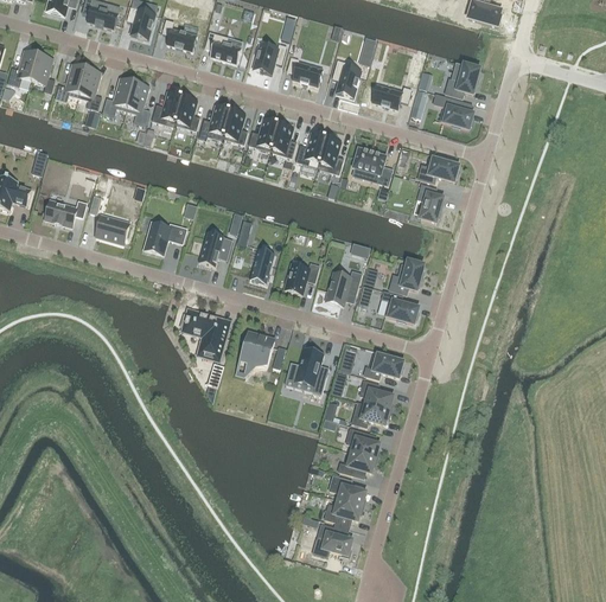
[(48,0),(45,10),(63,14),(68,0),(71,0),(75,1),(75,0),(48,0)]
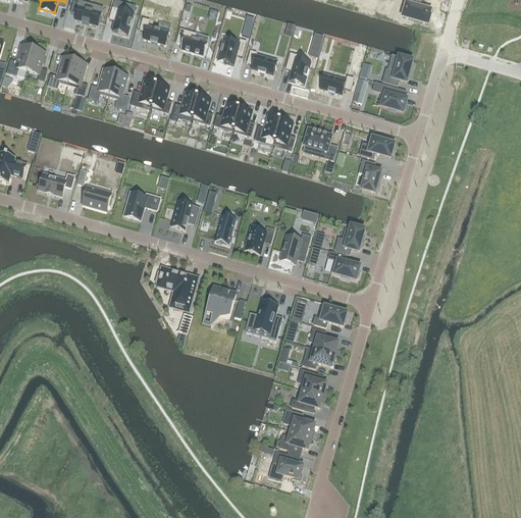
[(72,0),(69,10),(75,12),(73,17),(97,24),(101,11),(88,7),(89,1),(85,0),(72,0)]
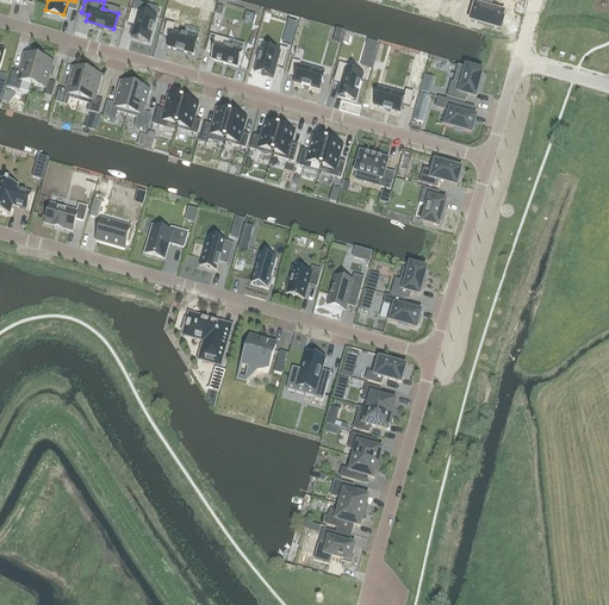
[(478,4),(473,19),(499,26),(502,16),(501,16),(503,10),(489,6),(491,0),(474,0),(474,2),(478,4)]
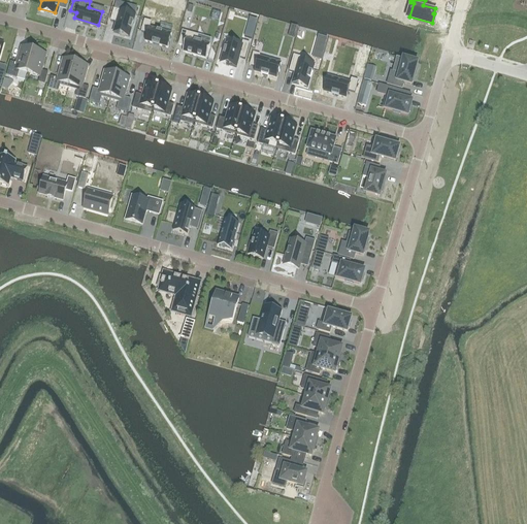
[(114,6),(111,18),(118,20),(114,30),(130,34),(136,12),(114,6)]
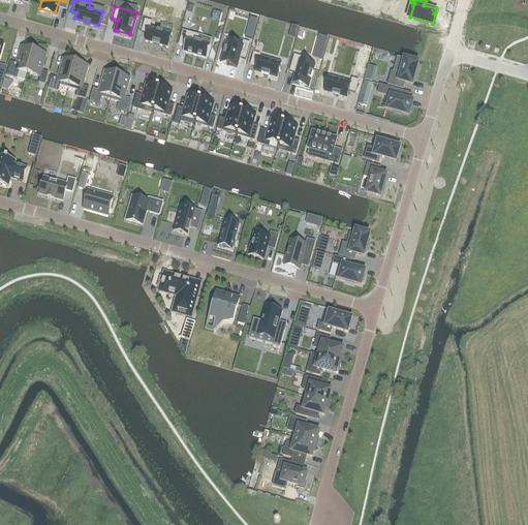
[(219,18),(221,9),(213,7),(211,14),(219,18)]
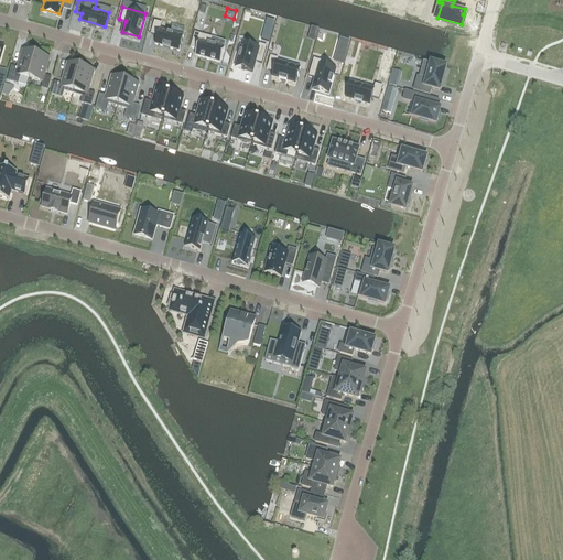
[(150,30),(155,32),(153,41),(177,47),(182,32),(181,32),(183,24),(171,21),(169,29),(159,25),(160,20),(153,18),(150,30)]
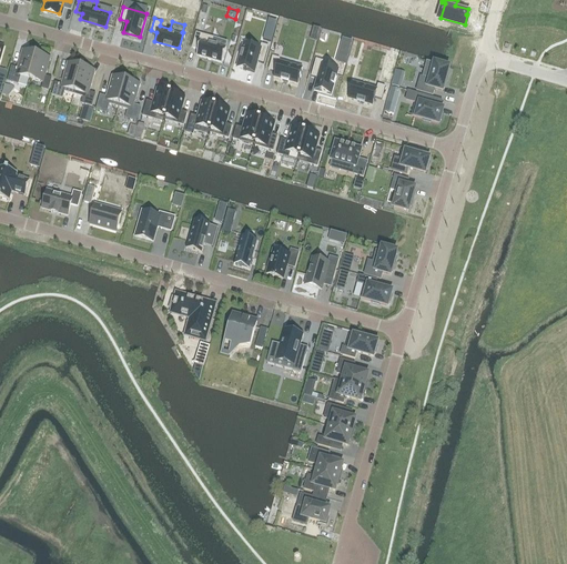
[(265,23),(262,36),(270,38),(272,26),(265,23)]
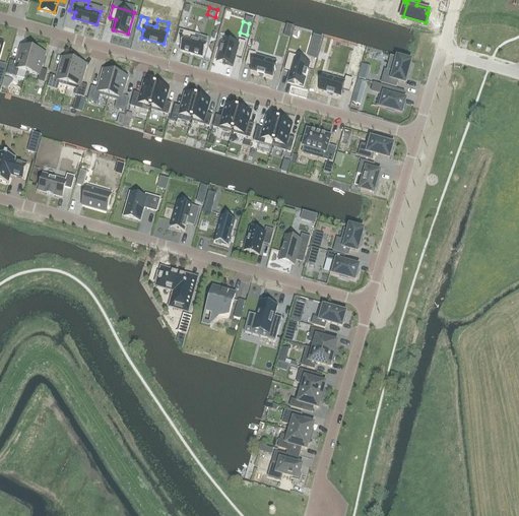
[(193,37),(194,31),(179,26),(175,41),(181,42),(179,48),(202,55),(206,41),(205,41),(193,37)]
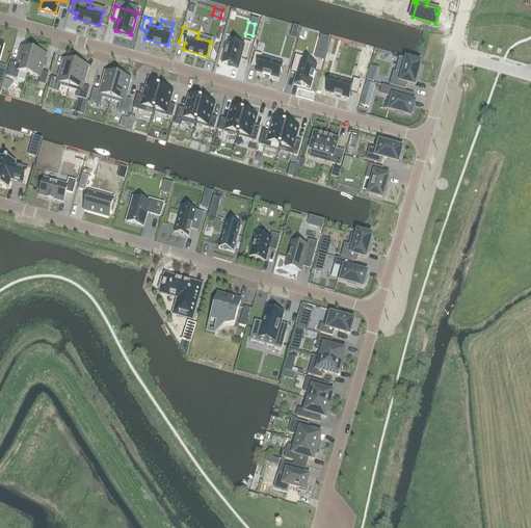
[(323,57),(329,35),(320,32),(314,54),(323,57)]
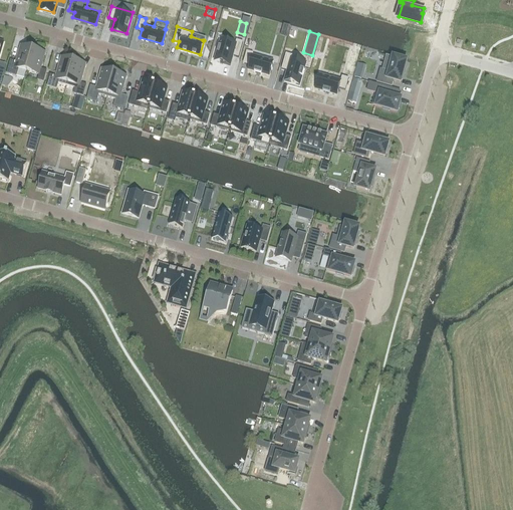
[(213,57),(228,62),(231,52),(237,54),(242,38),(235,36),(234,40),(219,36),(213,57)]
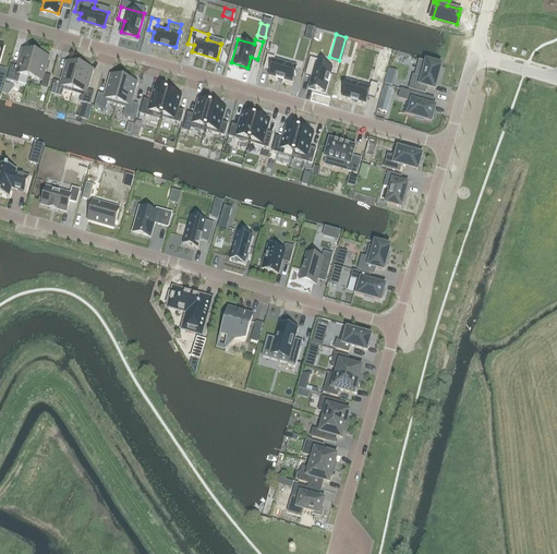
[(35,49),(21,46),(16,63),(10,61),(5,76),(16,80),(19,71),(28,73),(35,49)]
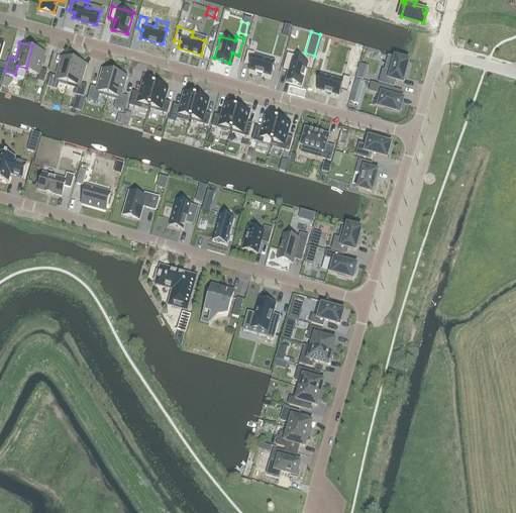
[(32,45),(26,68),(38,72),(36,77),(42,79),(45,68),(40,66),(44,49),(32,45)]
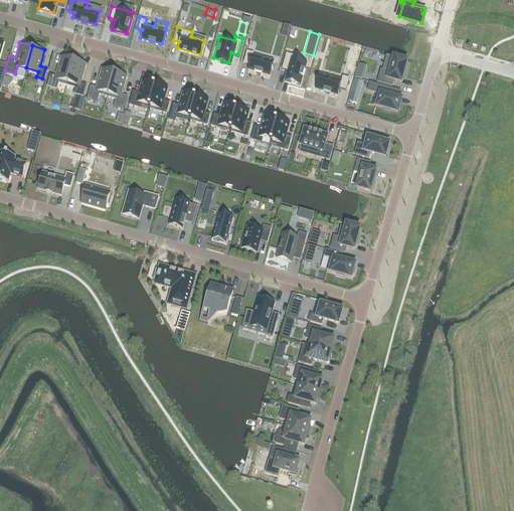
[(246,67),(269,73),(274,58),(251,52),(252,49),(245,48),(242,60),(248,61),(246,67)]
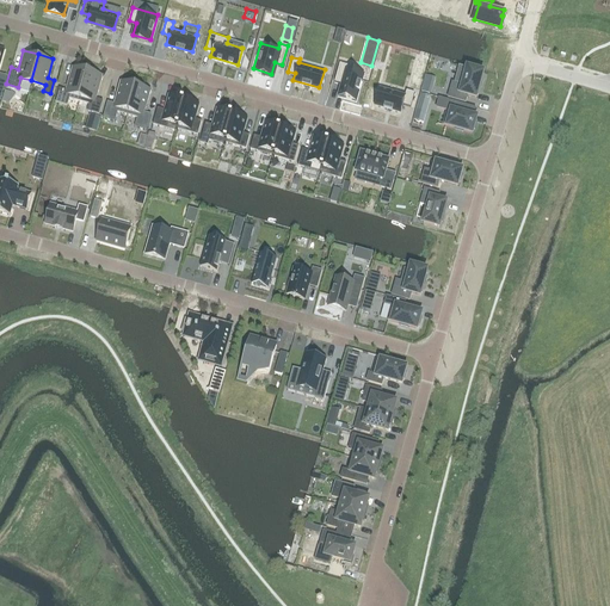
[(340,80),(337,92),(355,97),(362,70),(345,66),(346,62),(339,60),(333,78),(340,80)]
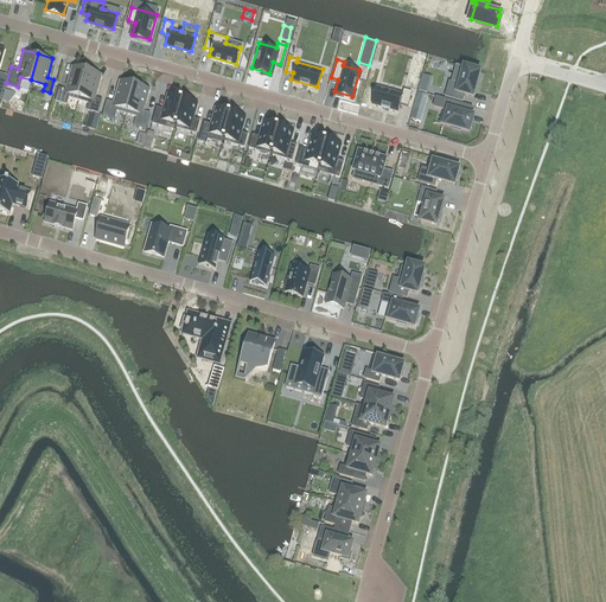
[(448,78),(444,91),(460,97),(463,90),(471,93),(474,81),(476,82),(478,74),(477,74),(478,69),(463,64),(455,62),(451,78),(448,78)]
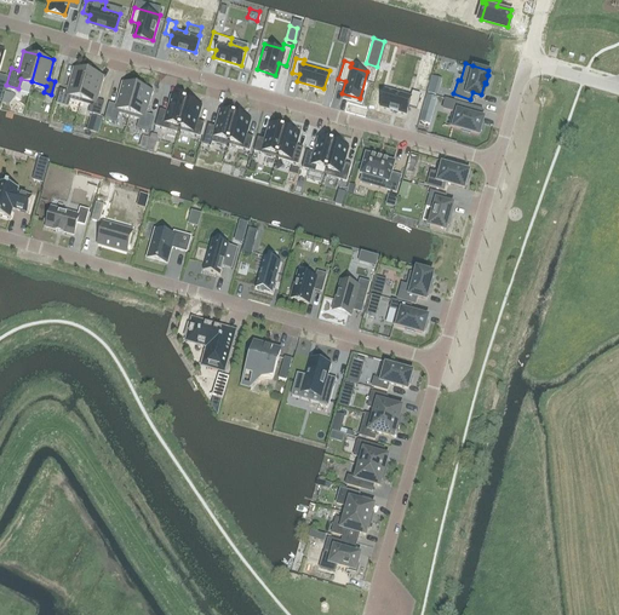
[(79,99),(87,69),(73,64),(66,87),(59,86),(55,99),(67,103),(69,96),(79,99)]
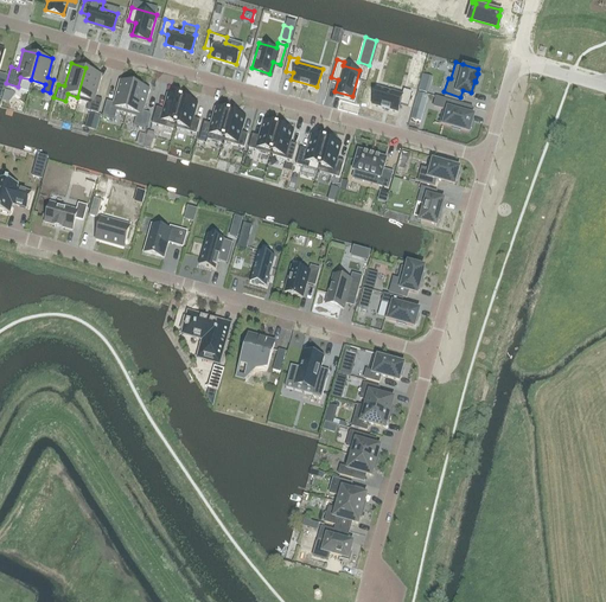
[(85,68),(77,97),(87,100),(85,107),(97,110),(101,96),(94,94),(101,72),(85,68)]
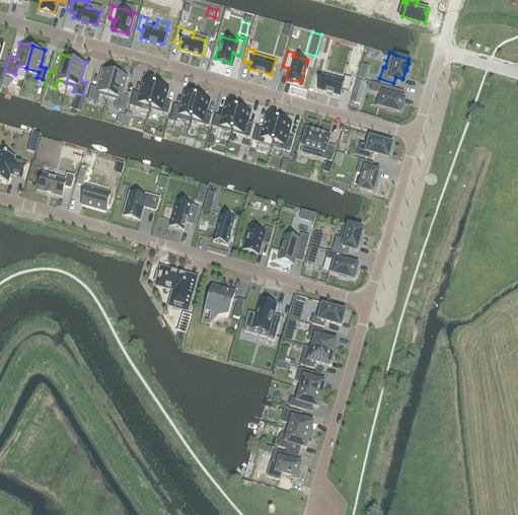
[(98,91),(106,94),(114,70),(101,66),(95,85),(90,83),(86,96),(96,99),(98,91)]
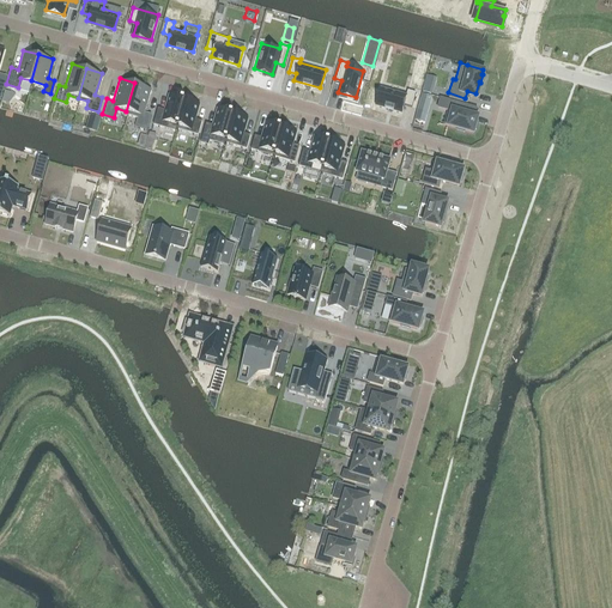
[(423,78),(420,87),(431,90),(434,81),(423,78)]
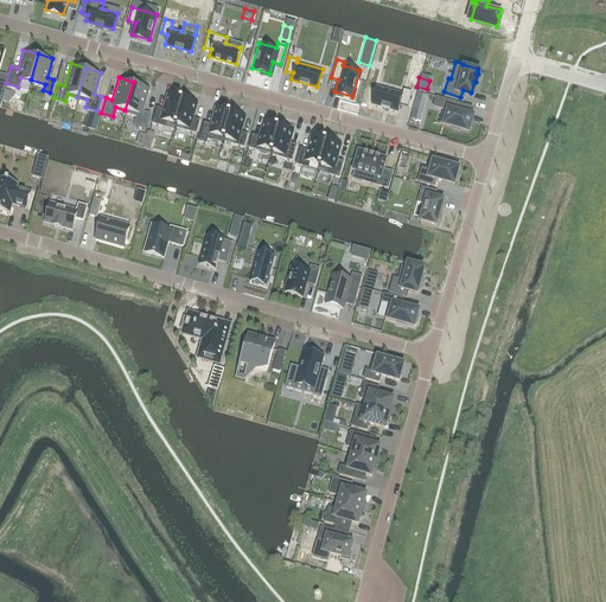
[(148,85),(133,82),(125,110),(134,113),(132,122),(144,126),(148,109),(141,108),(148,85)]
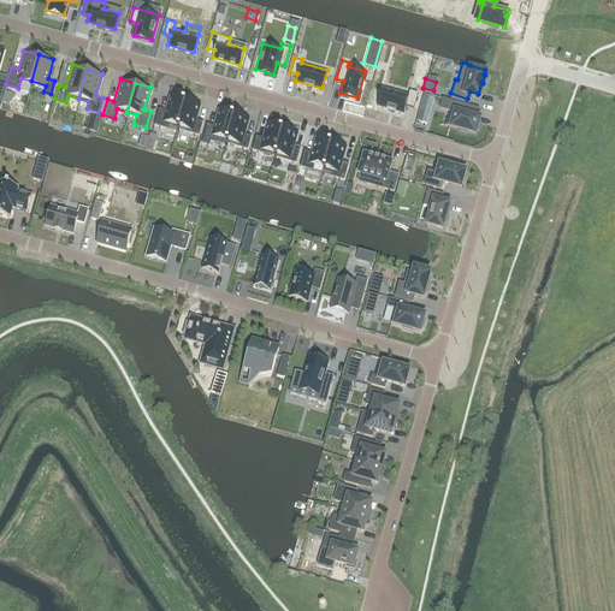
[(382,85),(376,104),(403,111),(406,101),(413,104),(417,90),(408,88),(407,93),(382,85)]
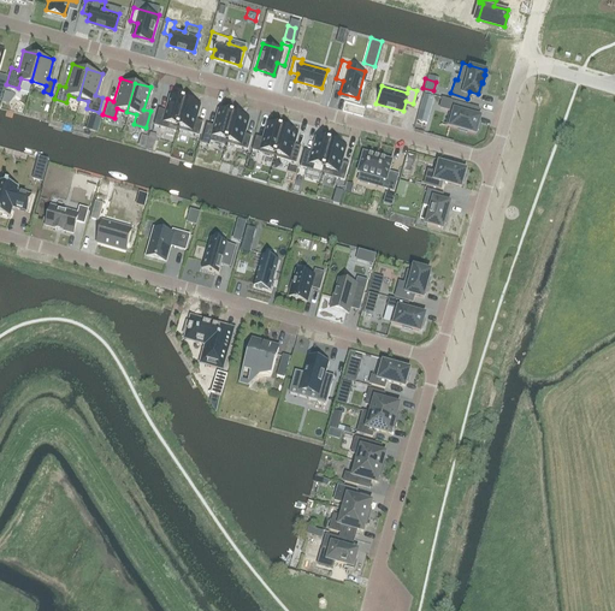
[(13,92),(11,90),(4,88),(0,99),(7,101),(13,92)]
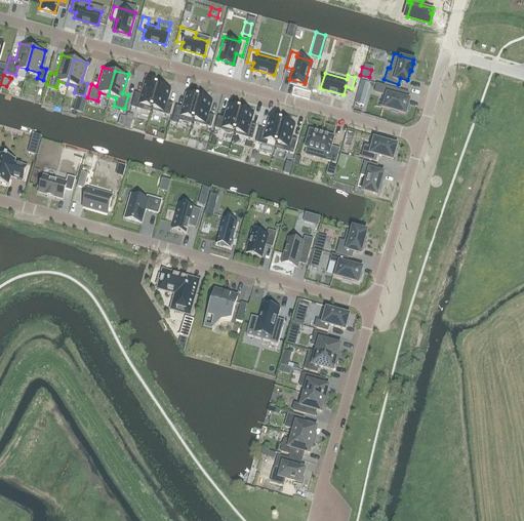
[(363,76),(358,90),(367,92),(371,79),(363,76)]
